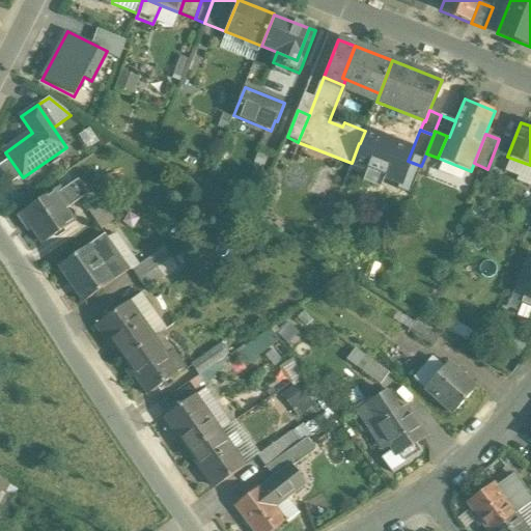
[(54,190),(18,215),(29,231),(31,230),(40,245),(75,222),(66,208),(87,195),(78,180),(57,194),(54,190)]
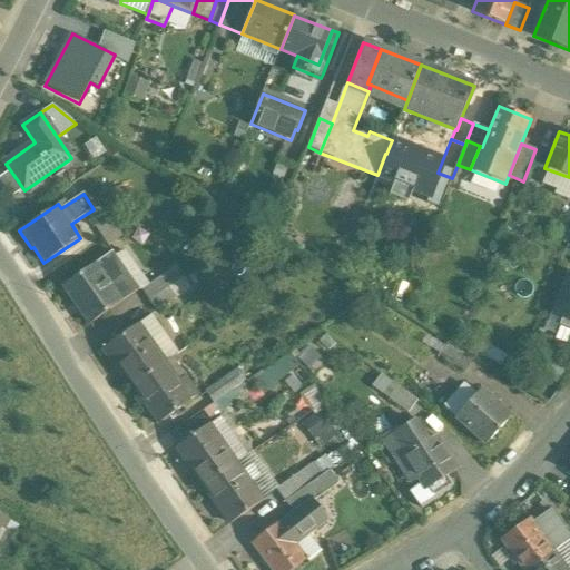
[(114,214),(96,226),(104,238),(121,225),(114,214)]
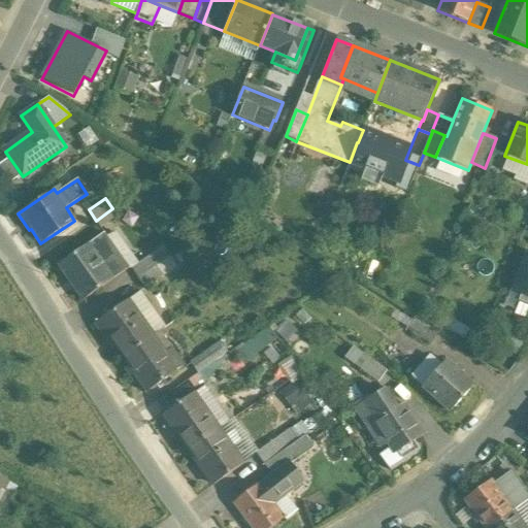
[(88,245),(111,281),(128,268),(104,234),(88,245)]
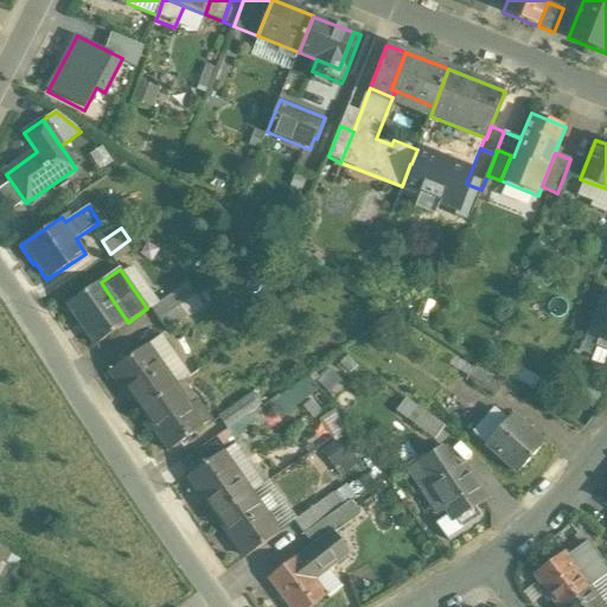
[(128,323),(101,282),(68,305),(96,346),(129,323),(128,323)]
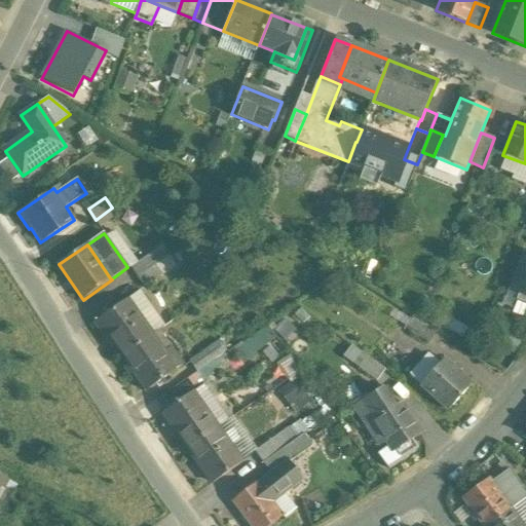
[(163,246),(129,266),(138,278),(170,256),(163,246)]
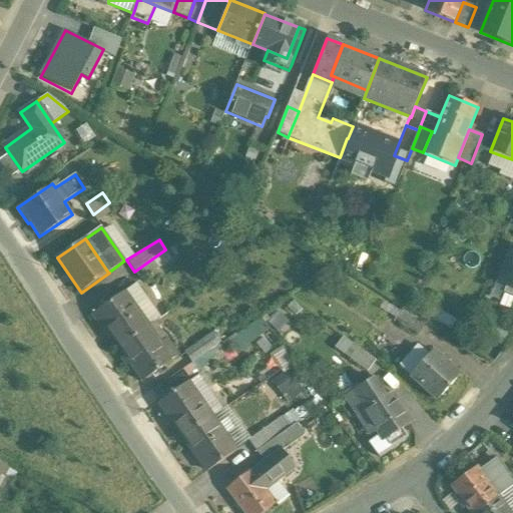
[(512,246),(499,284),(507,287),(512,289),(512,246)]
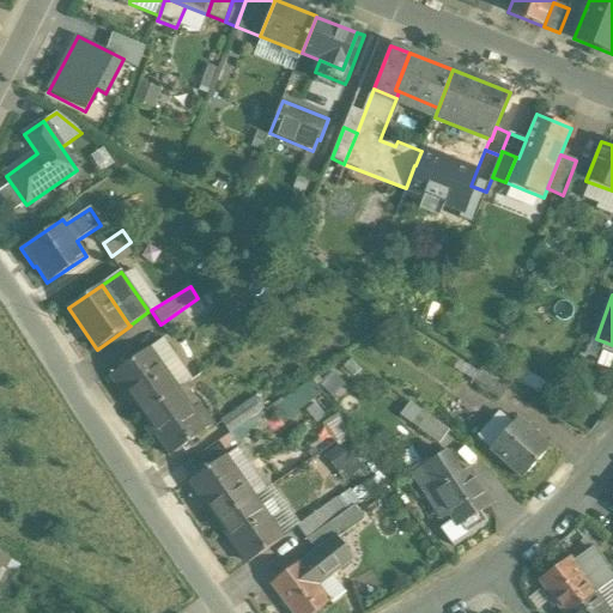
[(198,298),(161,325),(167,335),(189,322),(186,317),(202,307),(198,298)]
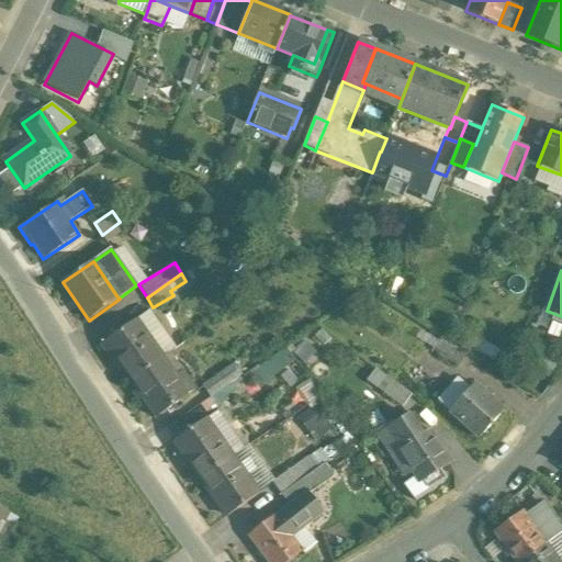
[(561,316),(555,314),(552,322),(561,325),(561,316)]
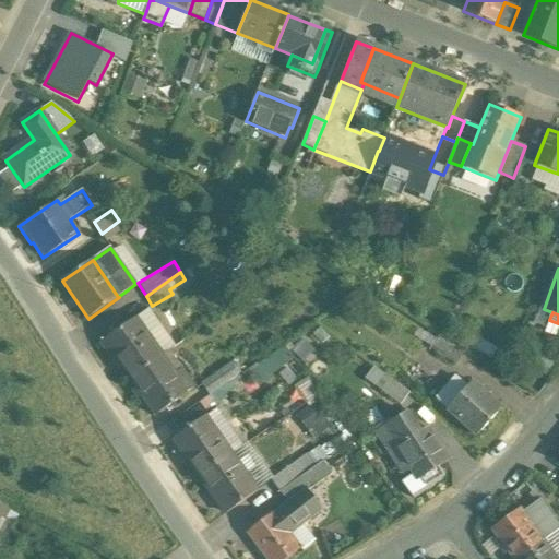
[(137,319),(103,342),(116,360),(118,359),(131,378),(162,357),(137,319)]
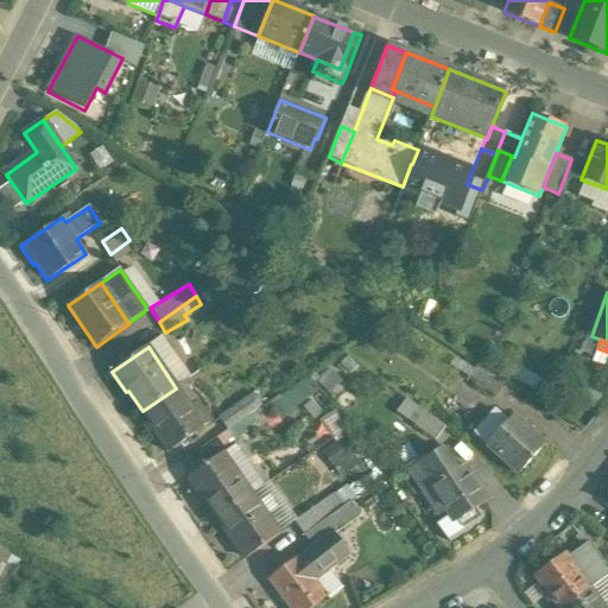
[(501,380),(476,367),(469,380),(493,394),(501,380)]
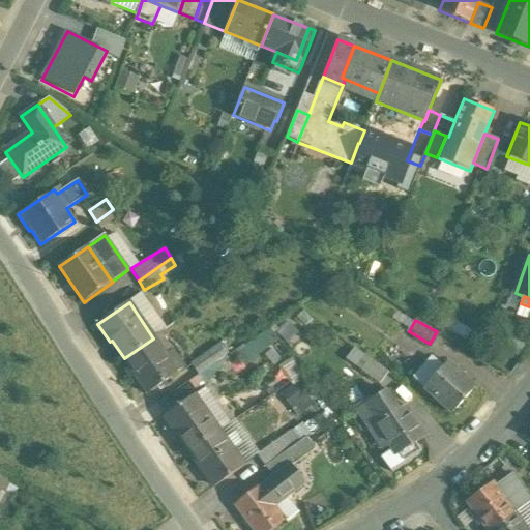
[(153,339),(124,358),(149,393),(178,374),(177,372),(183,367),(172,351),(166,355),(153,339)]
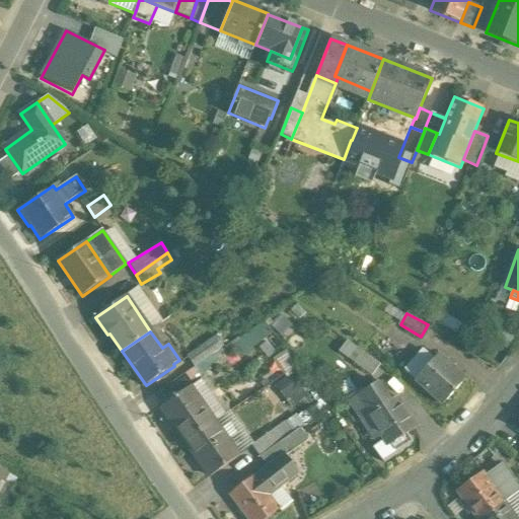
[(216,336),(187,356),(195,367),(224,347),(216,336)]
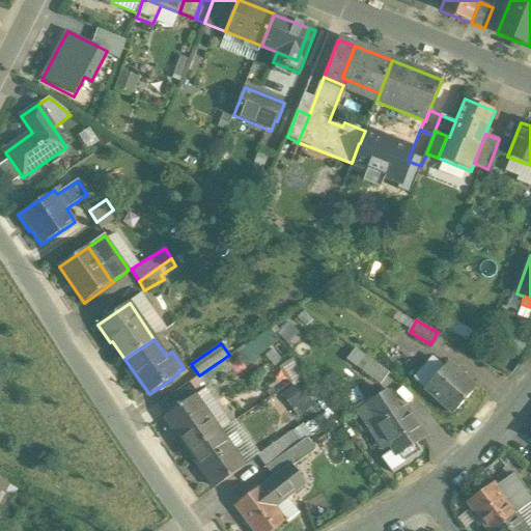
[(390,374),(364,355),(355,367),(381,386),(390,374)]
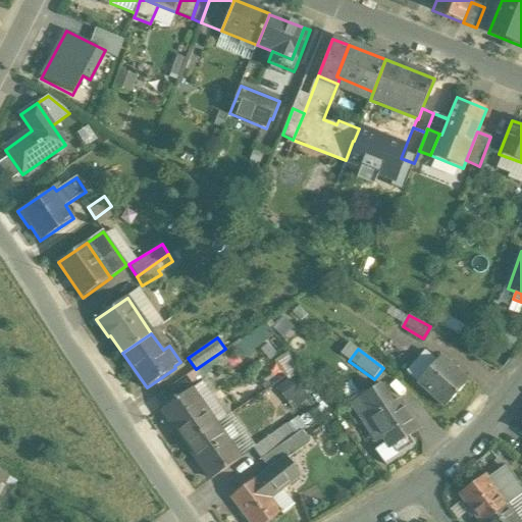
[(444,356),(420,382),(448,408),(472,382),(444,356)]
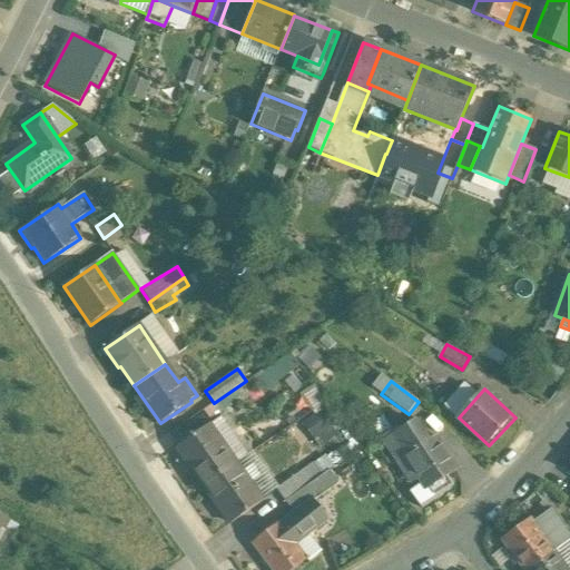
[(304,416),(317,443),(337,433),(325,406),(304,416)]
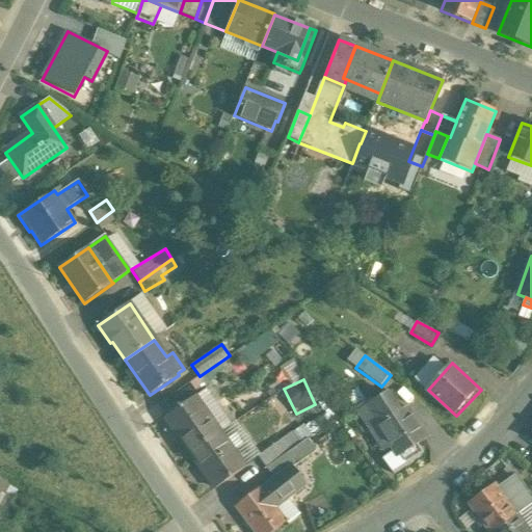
[(386,393),(357,411),(371,431),(399,411),(386,393)]
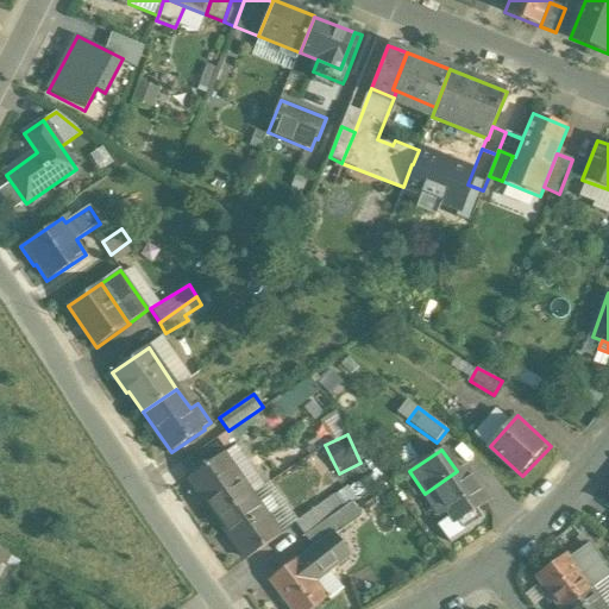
[(224,454),(190,478),(219,519),(252,496),(224,454)]
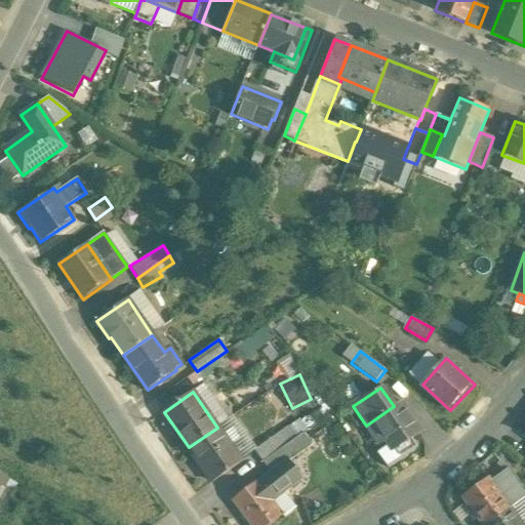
[(394,406),(366,426),(374,438),(381,433),(394,450),(420,433),(399,402),(394,406)]
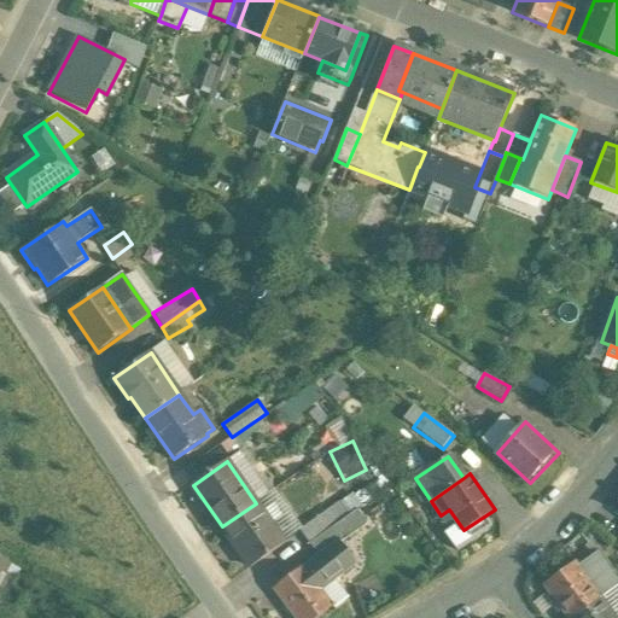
[(299,530),(309,544),(348,516),(338,501),(299,530)]
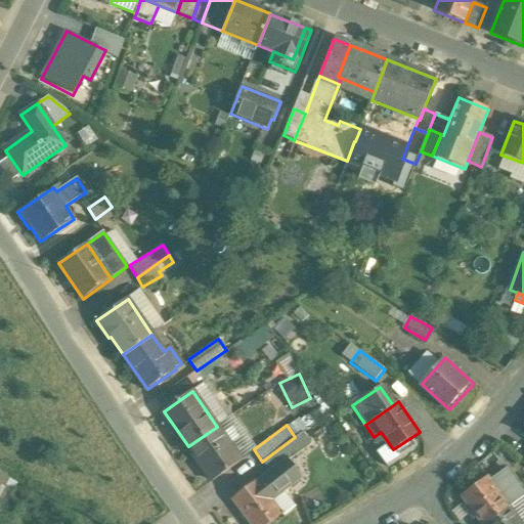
[(217,427),(188,446),(213,482),(242,462),(217,427)]
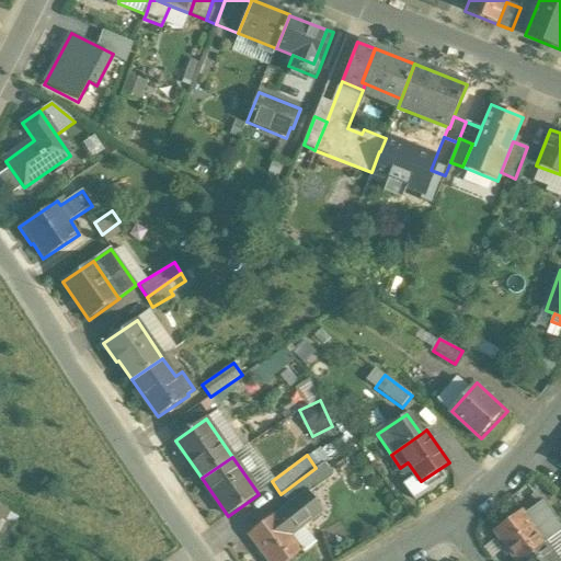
[(316,468),(281,494),(287,503),(306,489),(309,493),(333,474),(324,462),(316,468)]
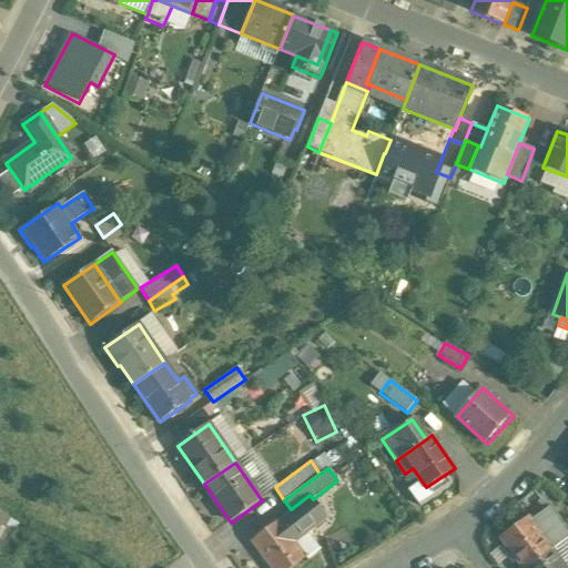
[(277,518),(279,520),(296,545),(308,535),(328,520),(313,499),(310,495),(291,509),(277,518)]
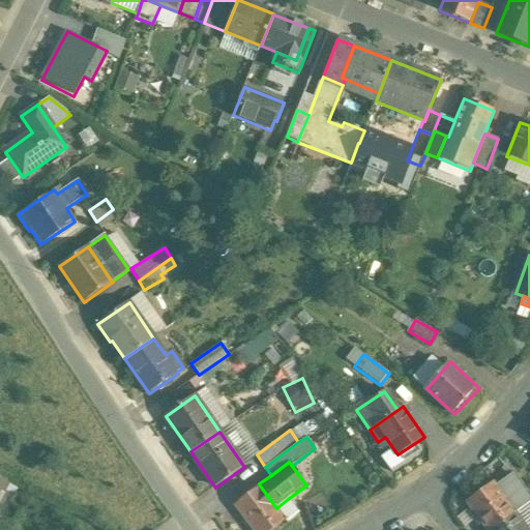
[(493,481),(466,502),(486,529),(491,529),(516,512),(493,481)]
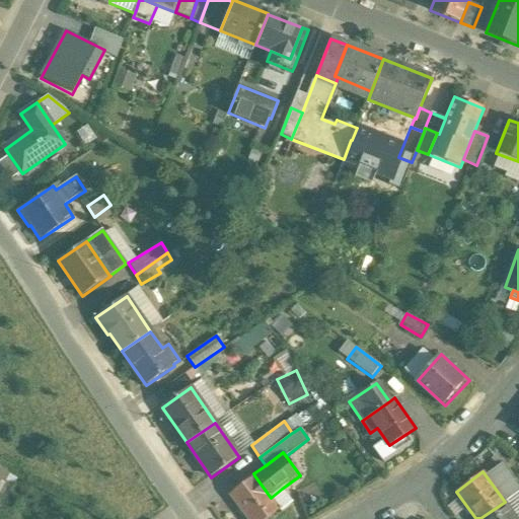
[(254,475),(229,495),(246,518),(266,518),(280,509),(271,498),(254,475)]
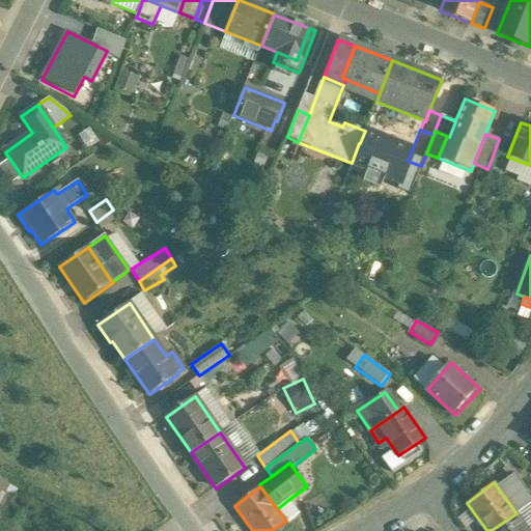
[(277,509),(286,521),(287,523),(299,513),(288,500),(277,509)]
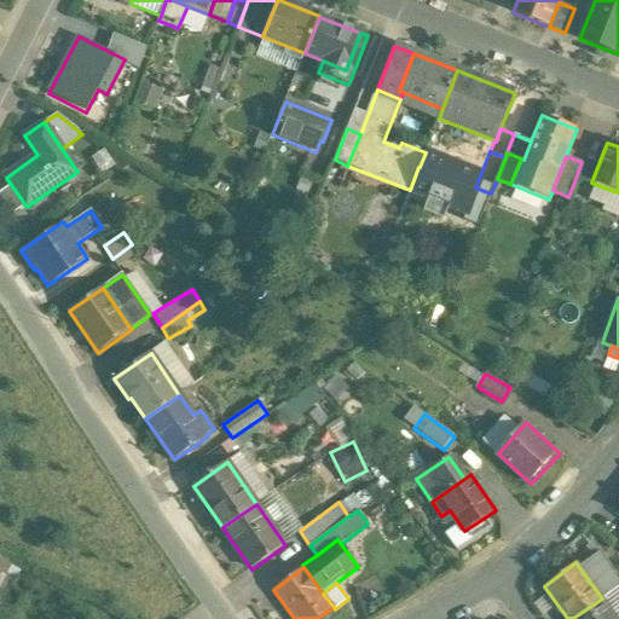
[(618,585),(602,599),(608,607),(618,599),(618,585)]
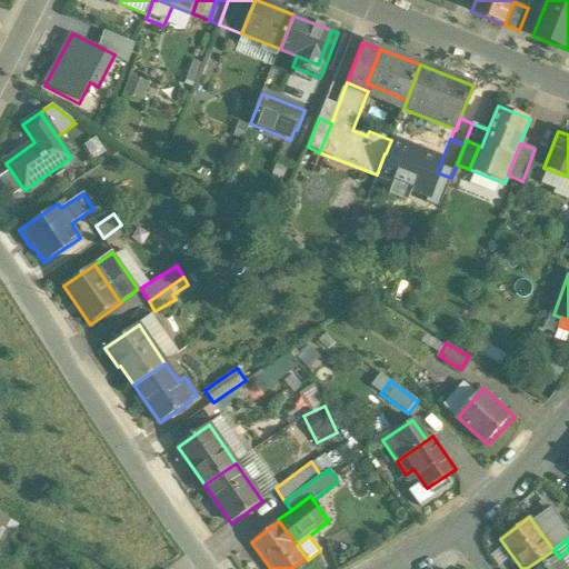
[(568,568),(559,558),(553,550),(527,568),(568,568)]
